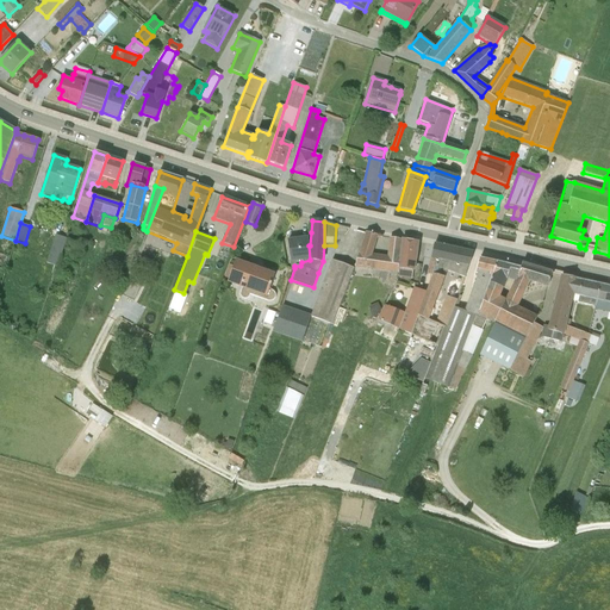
[(397,278),(402,240),(390,238),(387,256),(372,254),(377,236),(367,234),(359,255),(354,267),(390,272),(388,278),(397,279),(397,278)]
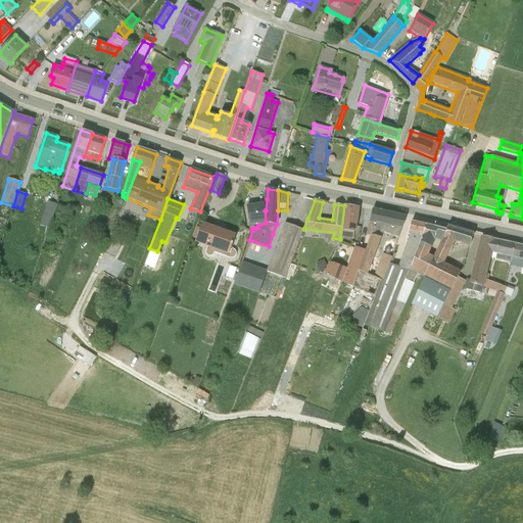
[(48,201),(40,226),(49,229),(57,204),(48,201)]
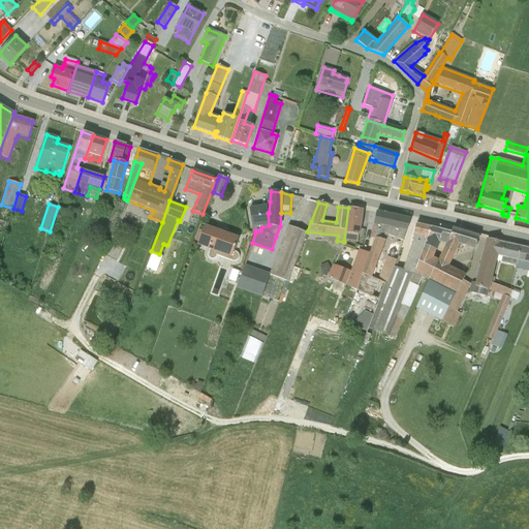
[(269,225),(268,213),(267,207),(249,210),(252,234),(255,232),(255,230),(260,230),(261,227),(269,225)]
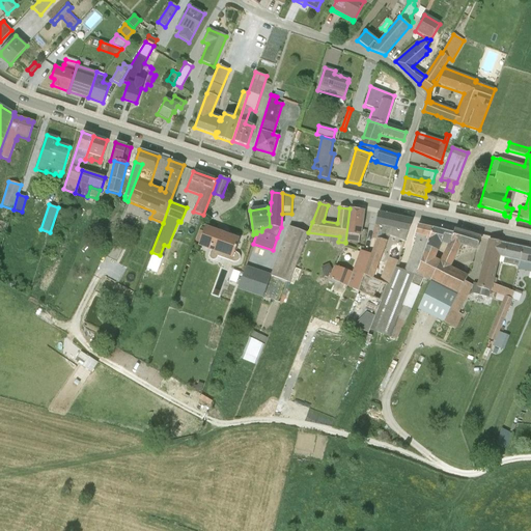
[(350,208),(345,242),(358,244),(359,235),(360,235),(363,211),(350,208)]
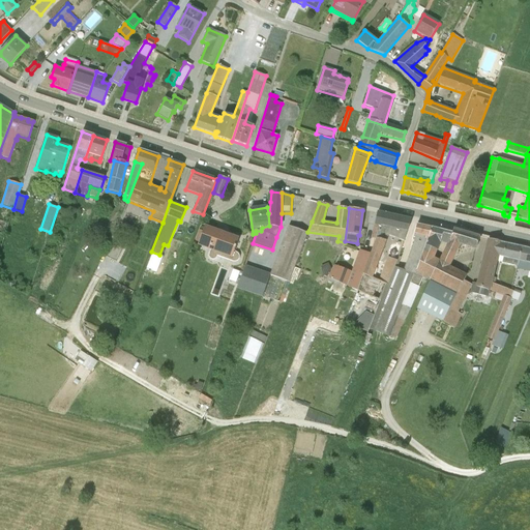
[(370,256),(356,291),(380,301),(394,267),(396,261),(387,258),(378,281),(372,278),(388,236),(393,238),(392,240),(403,243),(410,221),(403,218),(377,213),(372,239),(375,240),(374,241),(370,254),(370,256)]
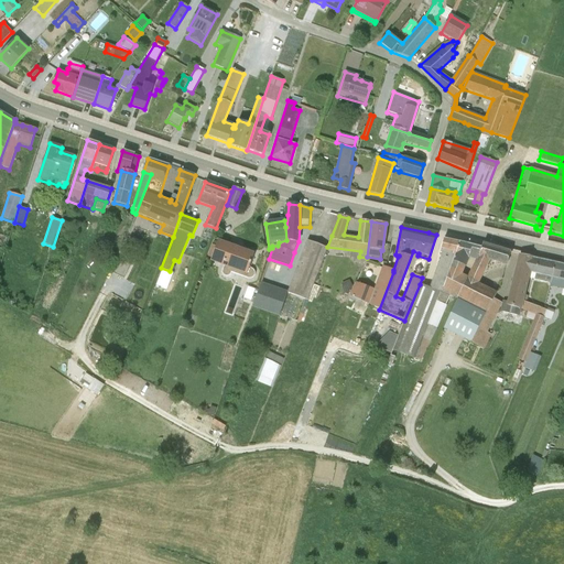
[(212,245),(207,257),(212,258),(210,261),(224,267),(221,270),(221,272),(221,274),(223,275),(224,277),(226,277),(227,277),(228,277),(229,275),(230,273),(249,280),(251,279),(252,278),(253,277),(255,274),(255,272),(255,271),(252,270),(249,268),(253,253),(218,240),(216,247),(212,245)]
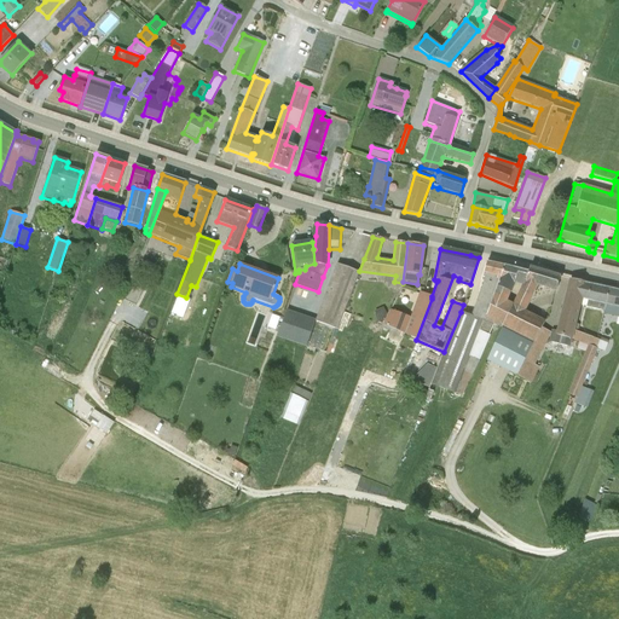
[(437,369),(431,385),(453,394),(503,267),(486,264),(484,275),(486,275),(470,317),(461,312),(444,352),(437,369)]
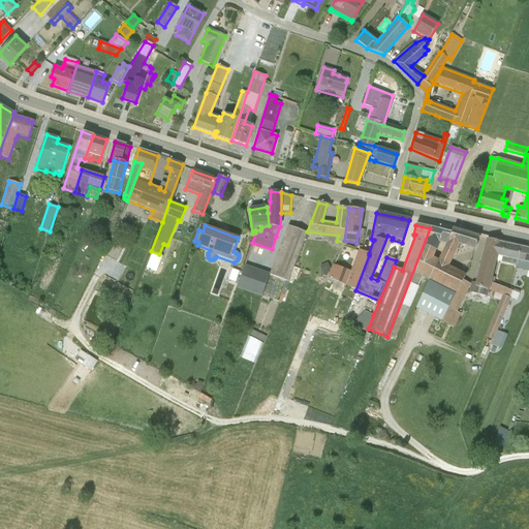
[(287,226),(270,275),(288,282),(307,232),(287,226)]
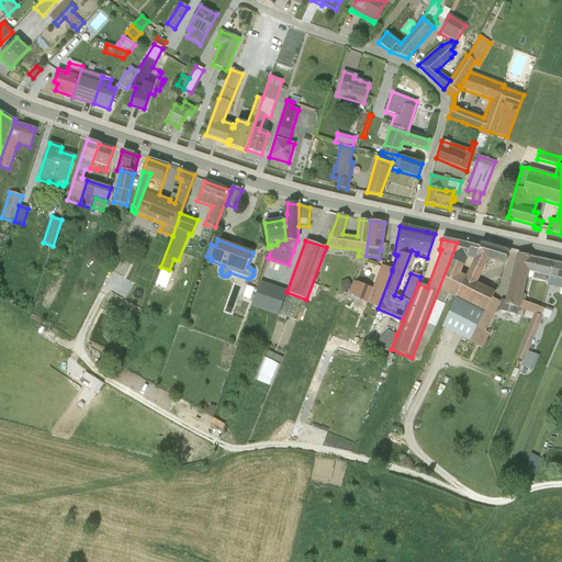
[(457,243),(412,358),(419,361),(424,349),(431,336),(448,295),(454,299),(465,277),(460,273),(467,258),(473,260),(476,257),(480,248),(457,243)]
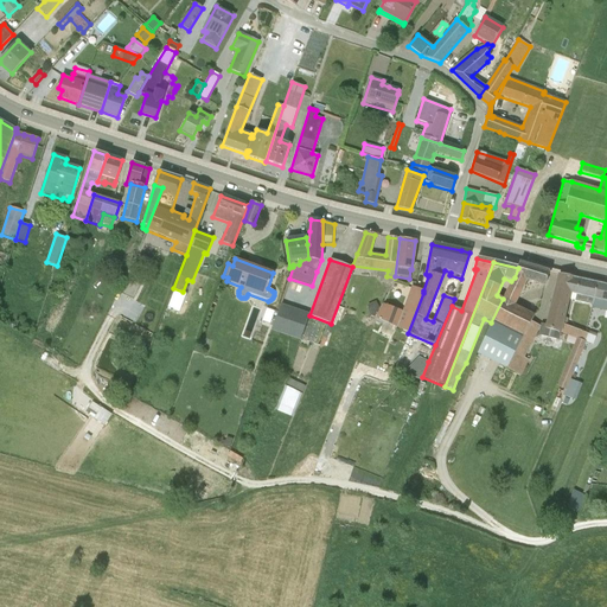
[(515,278),(511,281),(503,299),(491,323),(492,323),(477,355),(508,369),(518,347),(531,321),(535,315),(515,306),(526,281),(544,287),(549,272),(519,263),(518,268),(515,278)]
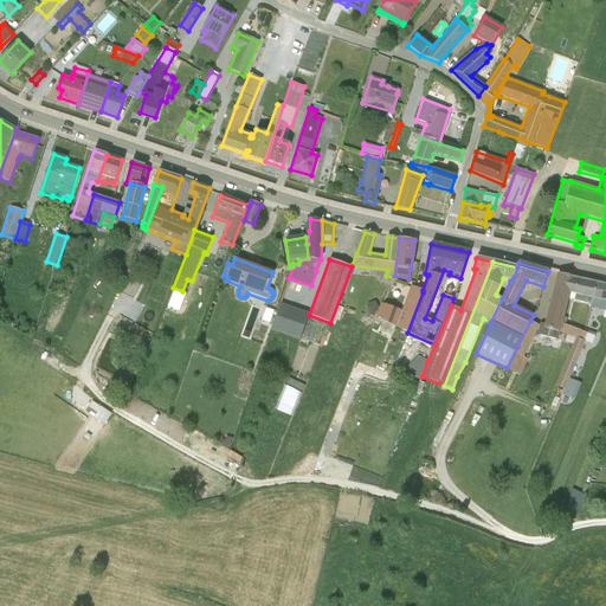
[(128,271),(117,292),(134,301),(143,279),(128,271)]
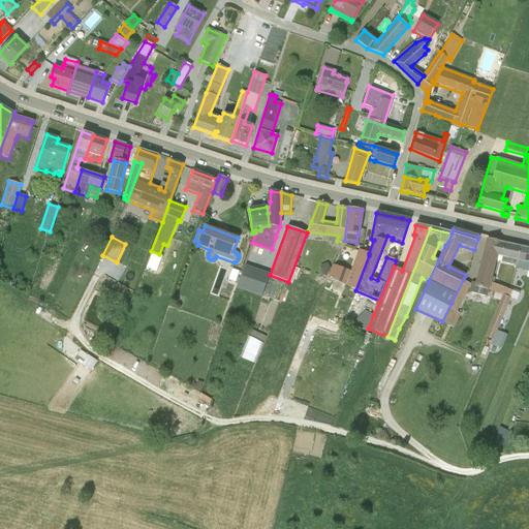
[(452,303),(442,321),(454,328),(460,314),(457,313),(470,287),(469,292),(487,297),(488,290),(491,277),(495,261),(499,243),(499,242),(488,239),(476,283),(471,282),(470,284),(463,280),(452,303)]
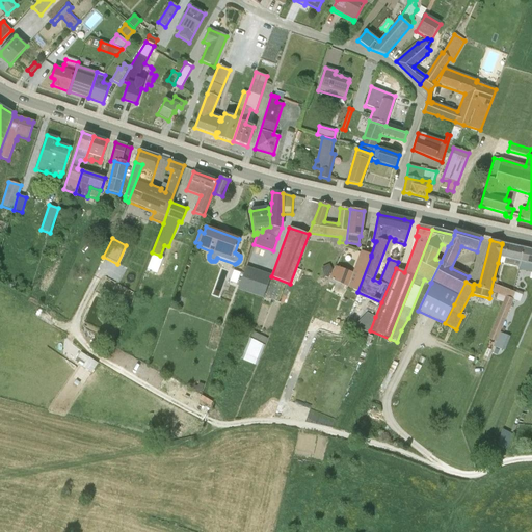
[(502,244),(498,263),(520,267),(524,248),(502,244)]
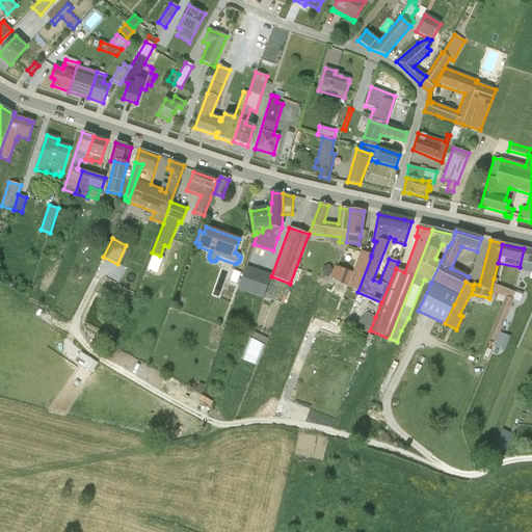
[(531,250),(524,248),(520,267),(519,270),(531,272),(531,250)]
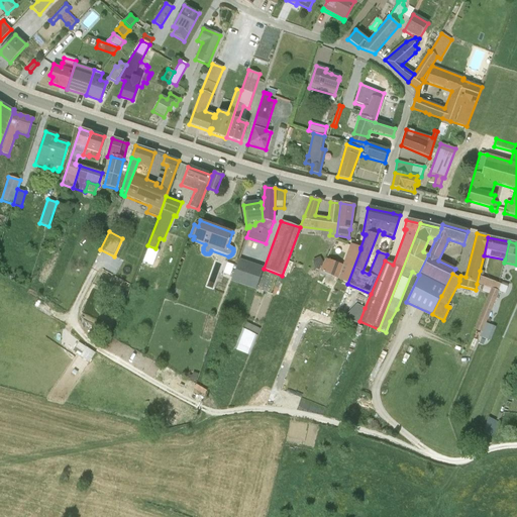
[(323,264),(319,272),(326,275),(336,279),(347,284),(360,249),(360,247),(359,247),(350,244),(342,266),(325,259),(323,264)]
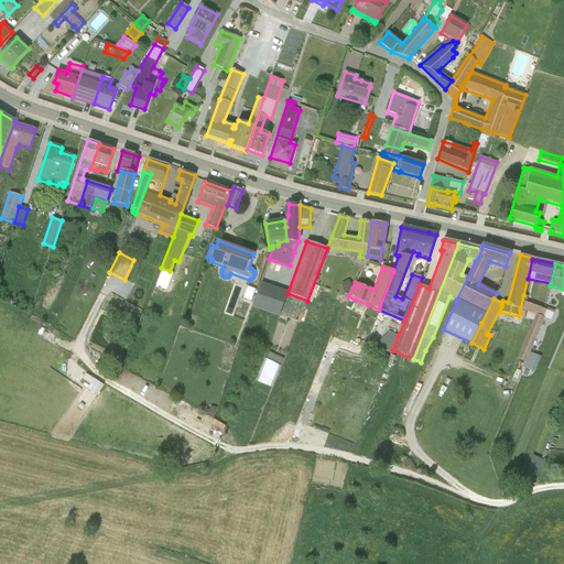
[(348,296),(353,288),(349,281),(340,284),(344,295),(348,296)]
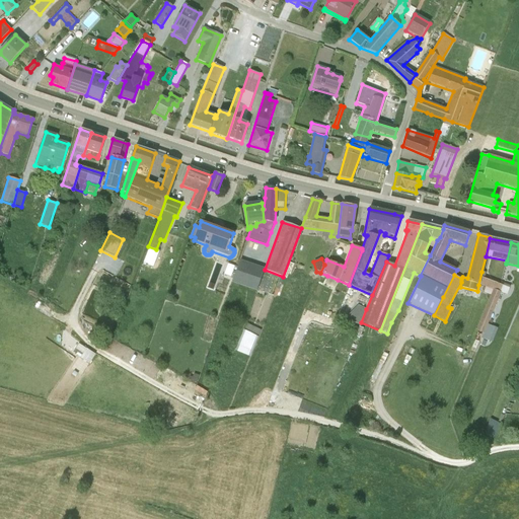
[(239,261),(232,284),(256,292),(264,269),(239,261)]
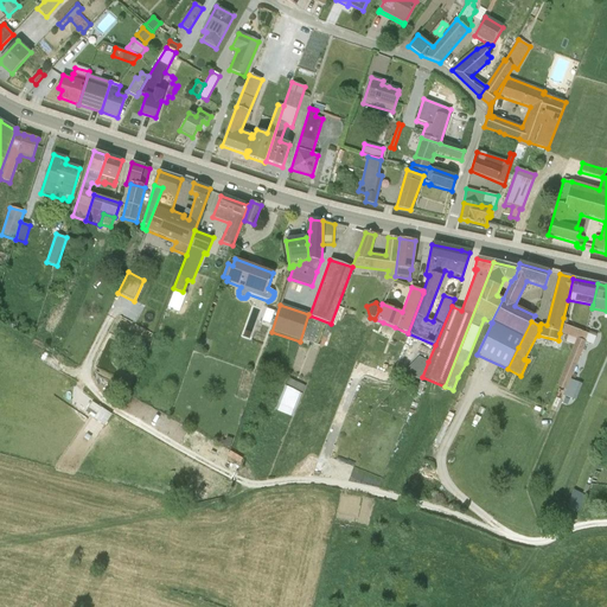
[(267,310),(262,323),(269,325),(274,313),(267,310)]
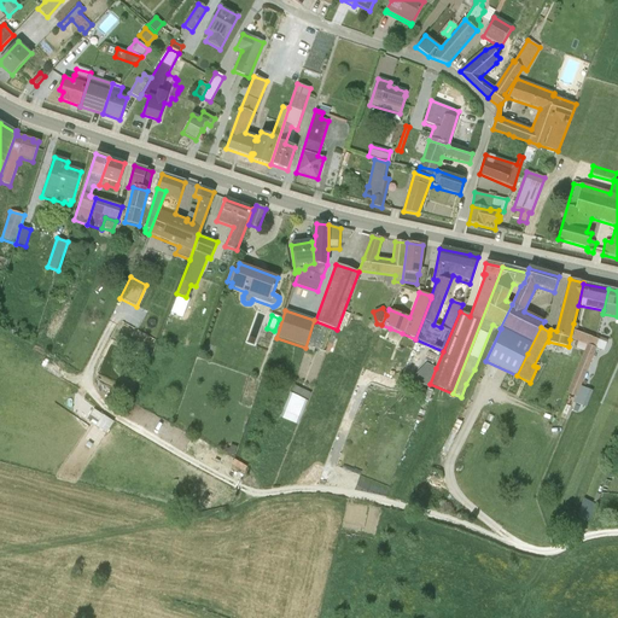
[(573,324),(570,339),(587,345),(595,349),(599,340),(577,332),(578,325),(573,324)]
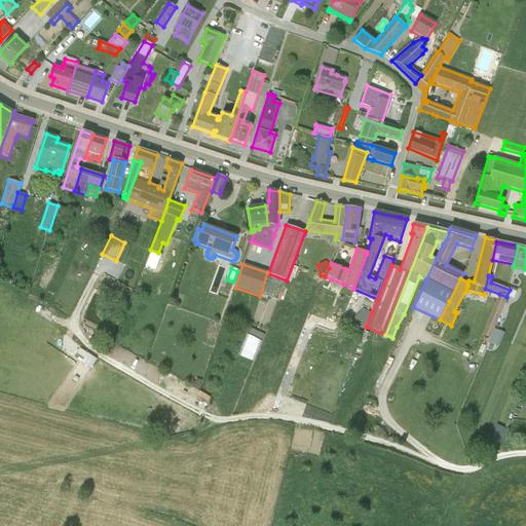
[(342,284),(332,279),(329,288),(339,292),(342,284)]
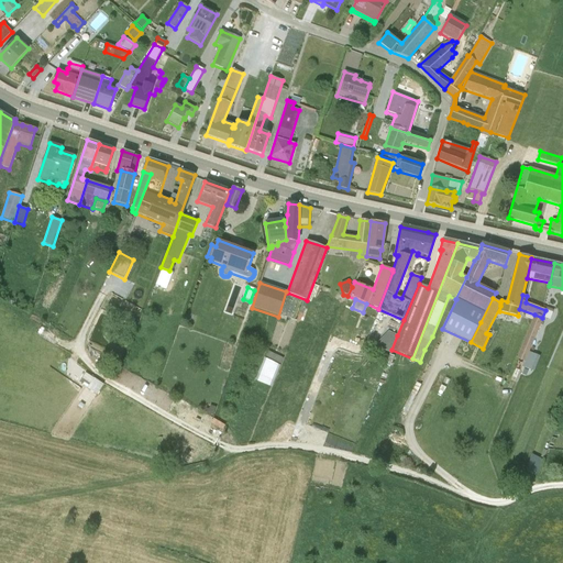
[(545,310),(542,318),(550,320),(553,311),(547,308),(545,310)]
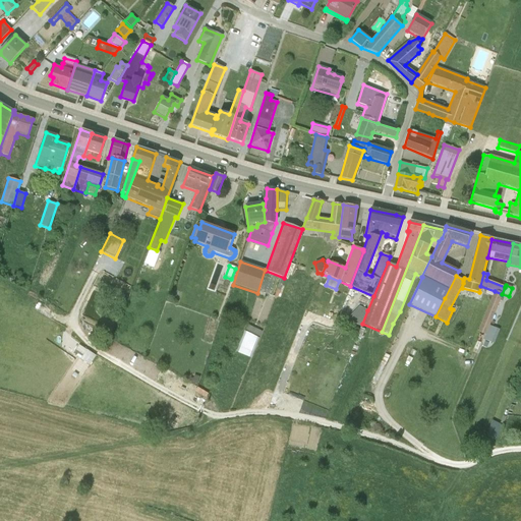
[(502,294),(495,291),(477,332),(485,335),(489,326),(502,294)]
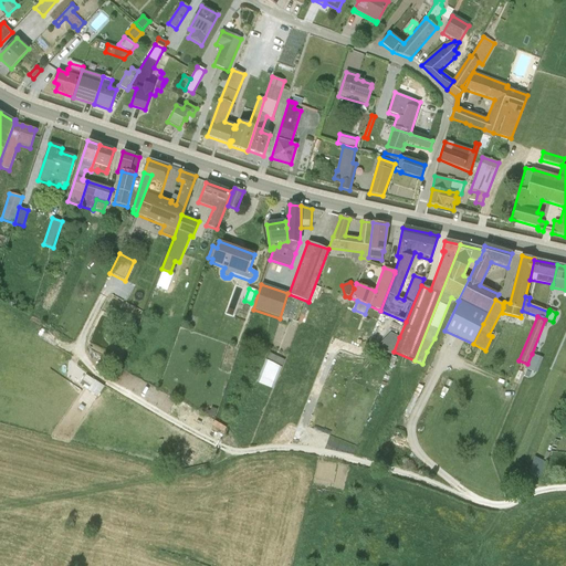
[(394,352),(399,337),(390,334),(376,348),(392,355),(394,352)]
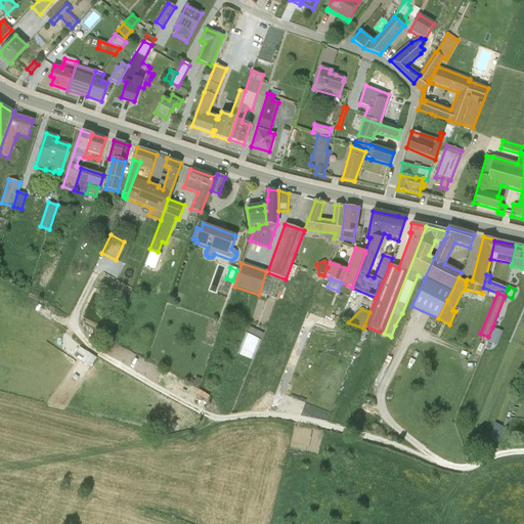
[(246,335),(261,342),(264,335),(249,328),(246,335)]
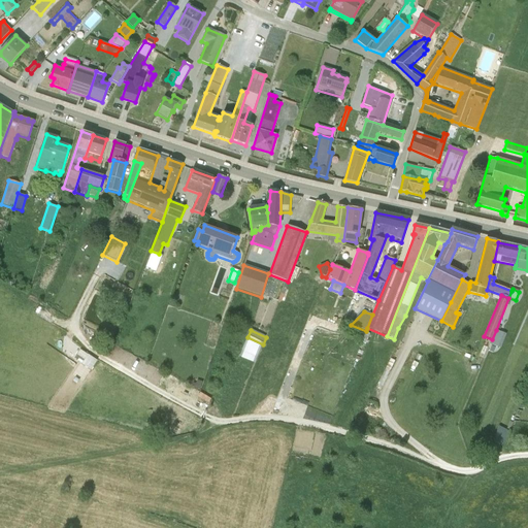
[(496,330),(492,339),(490,344),(500,348),(505,334),(496,330)]
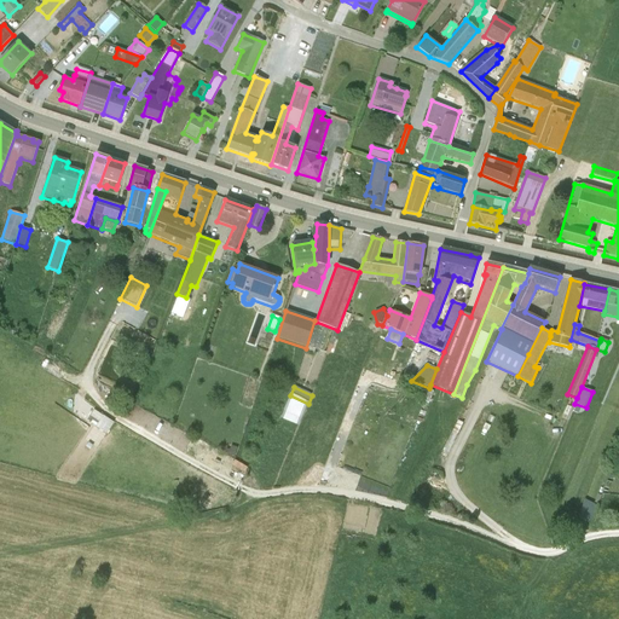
[(428,391),(423,403),(428,404),(433,393),(428,391)]
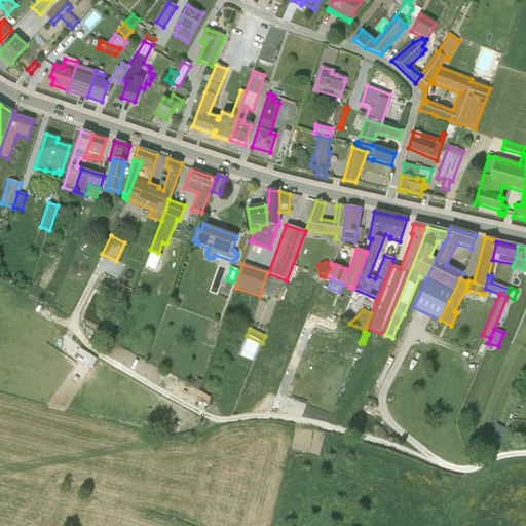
[(262,343),(247,336),(238,357),(254,363),(262,343)]
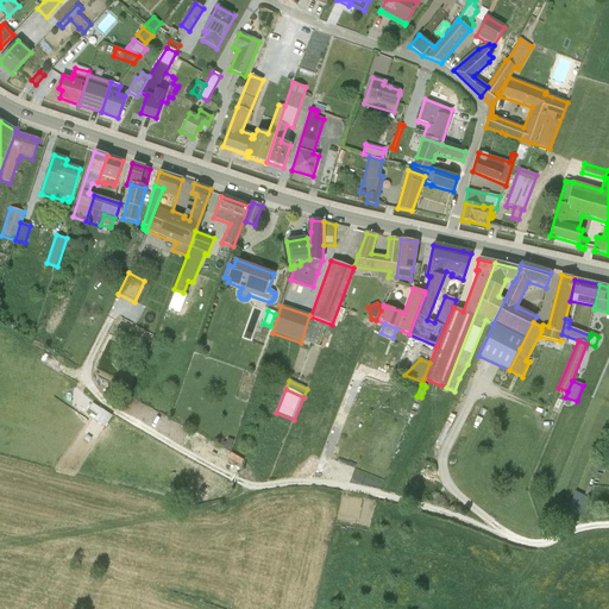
[(450,414),(435,444),(440,447),(456,416),(450,414)]
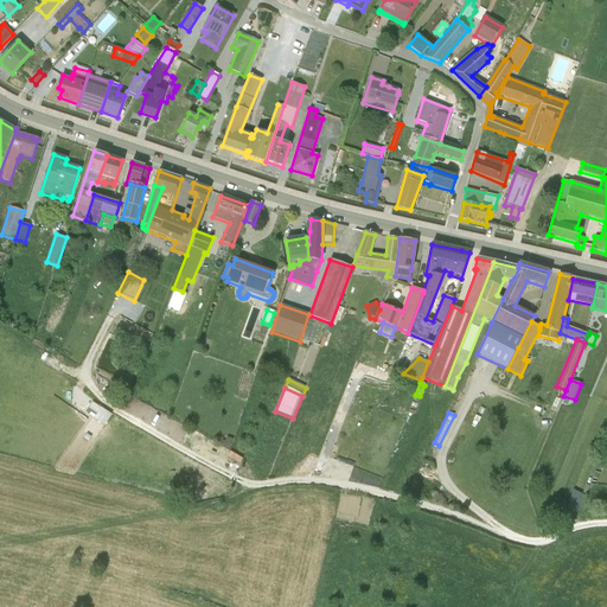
[(222,441),(219,446),(230,449),(232,441),(227,439),(225,442),(222,441)]
